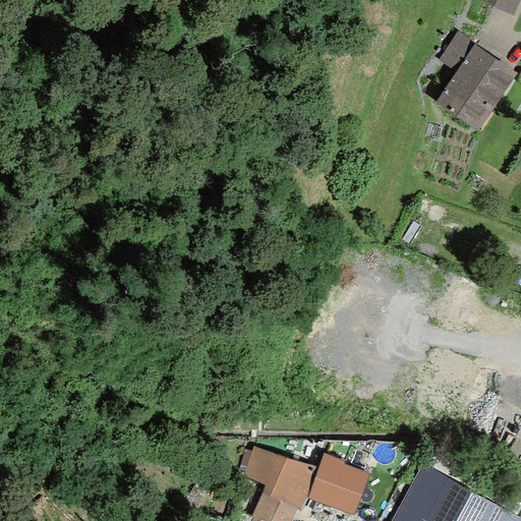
[(479,0),(512,16),(520,0),(479,0)]
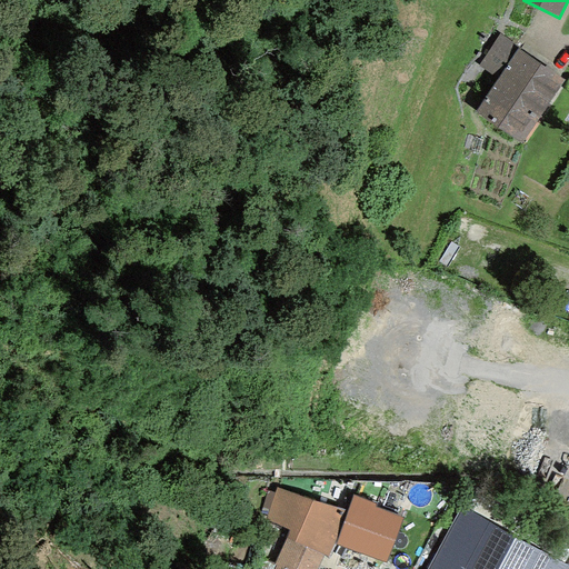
[(497,79),(518,49),(499,36),(478,66),(497,79)]
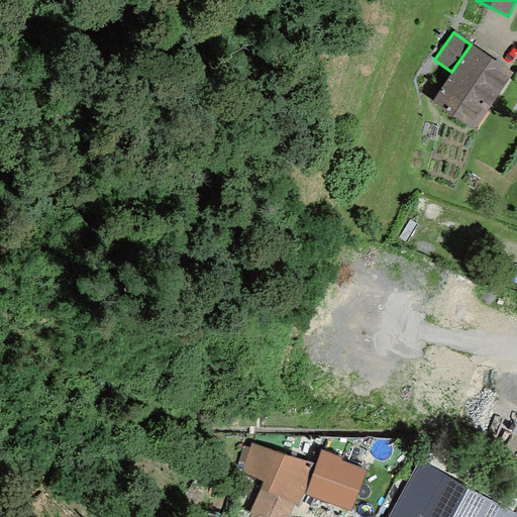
[(512,74),(471,44),(451,72),(431,102),(474,130),(512,74)]
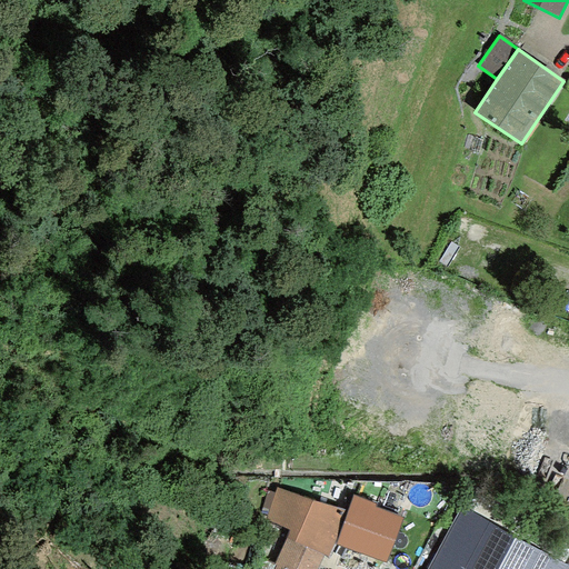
[(347,511),(276,488),(273,493),(268,491),(259,513),(267,516),(266,520),(289,530),(286,539),(323,556),(330,557),(335,545),(386,565),(402,518),(375,508),(376,505),(351,496),(347,511)]
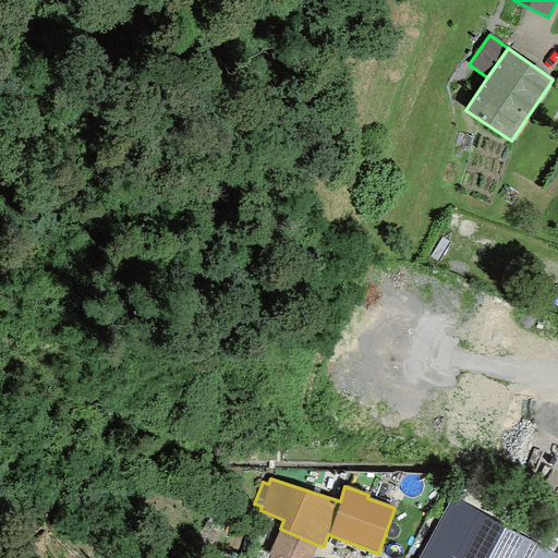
[(556,557),(557,557),(452,500),(420,557),(556,557)]
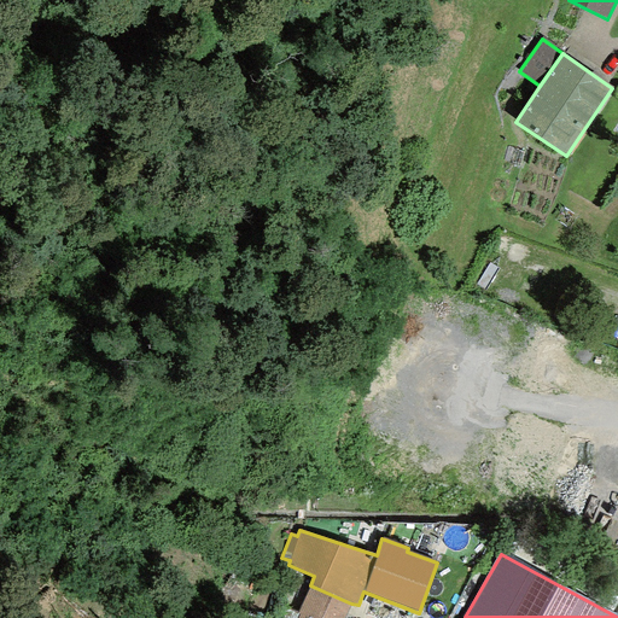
[(344,617),(351,604),(310,586),(297,614),(299,616),(297,617),(344,617)]
